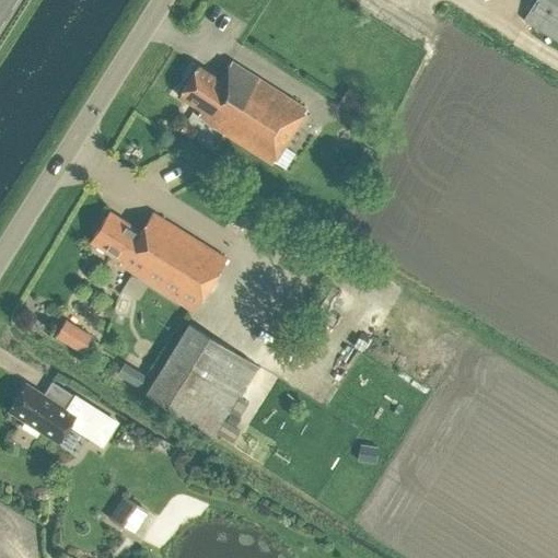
[(557,0),(539,0),(526,24),(557,43),(557,0)]
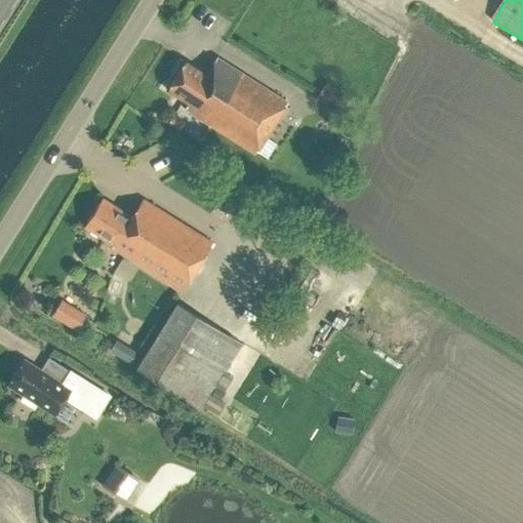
[(188,62),(169,91),(190,105),(187,110),(255,154),(257,152),(269,159),(278,146),(267,138),(289,103),(218,57),(207,74),(188,62)]
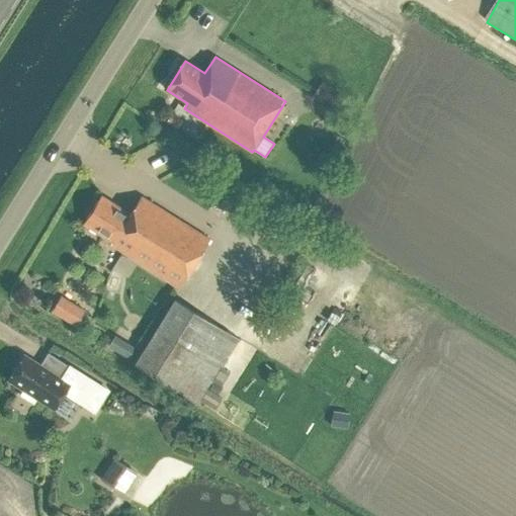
[(173,114),(168,122),(177,129),(183,120),(173,114)]
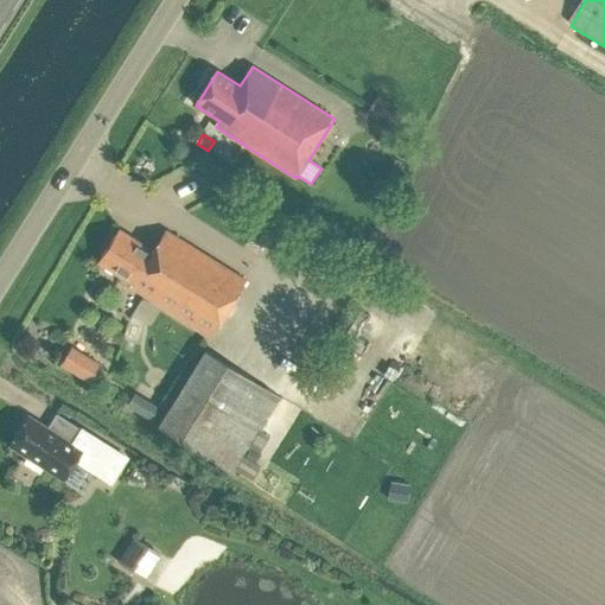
[(154,250),(120,229),(99,263),(133,285),(131,288),(211,338),(248,281),(167,230),(154,250)]
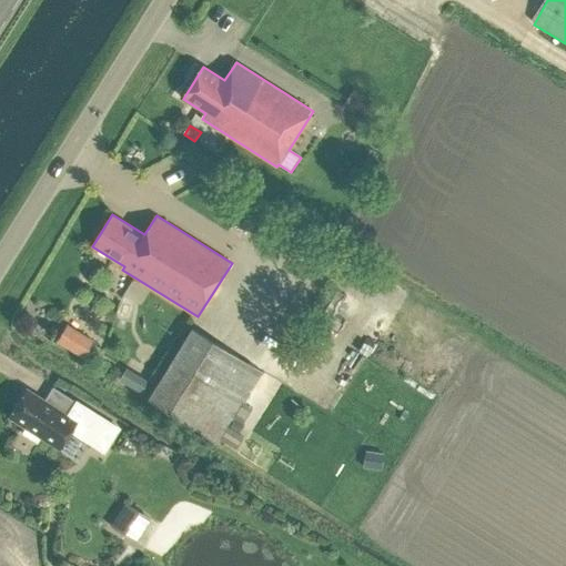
[(219,444),(263,373),(192,329),(148,400),(219,444)]
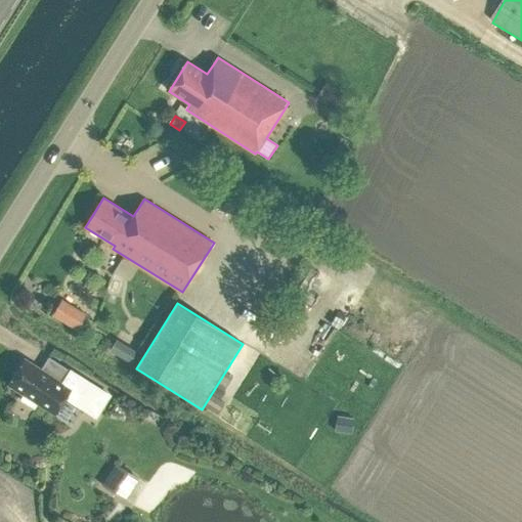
[(338,345),(348,331),(338,323),(328,338),(338,345)]
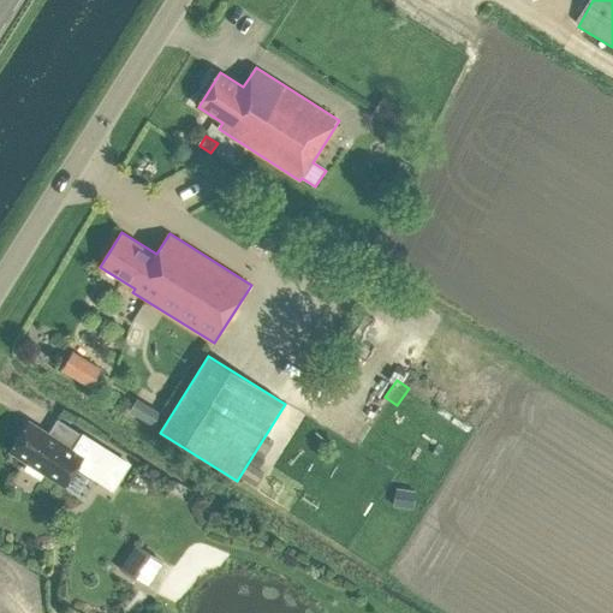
[(29,465),(25,471),(41,482),(46,475),(66,488),(77,470),(89,477),(112,492),(129,465),(117,458),(117,457),(84,438),(75,452),(49,435),(30,423),(11,453),(29,465)]
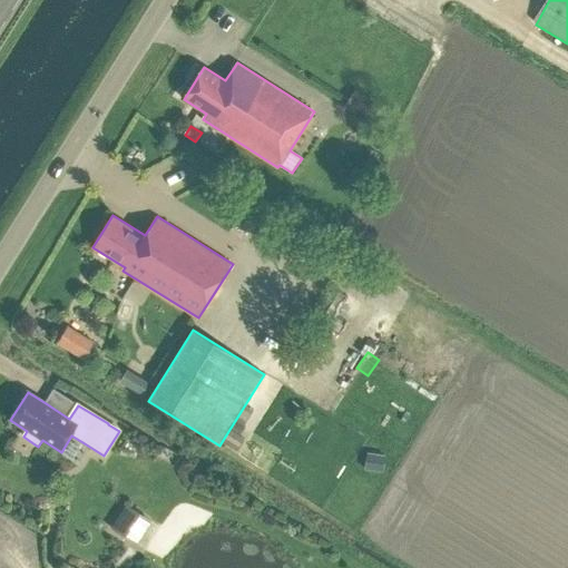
[(185,446),(196,453),(206,438),(195,431),(185,446)]
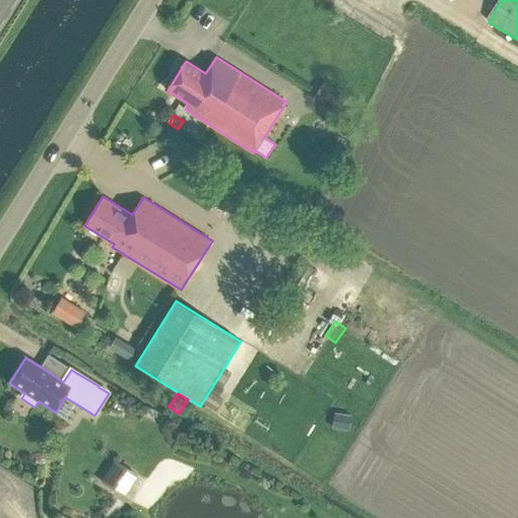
[(336,413),(334,429),(349,431),(351,415),(336,413)]
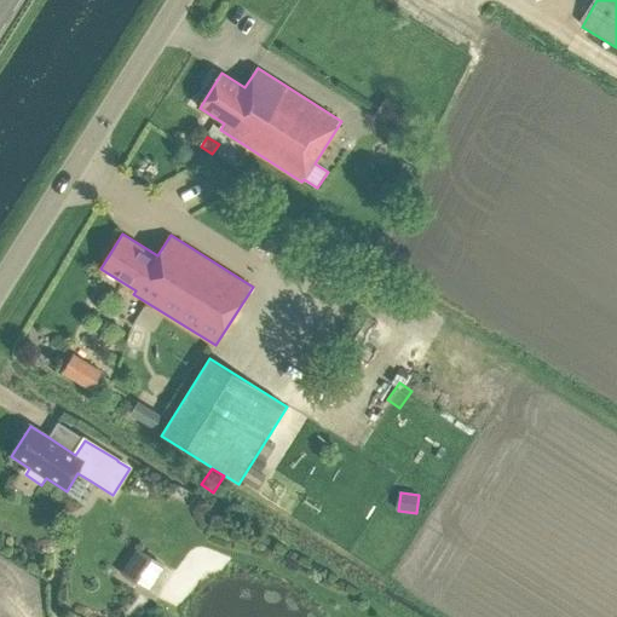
[(134,547),(116,577),(145,595),(165,565),(134,547)]
